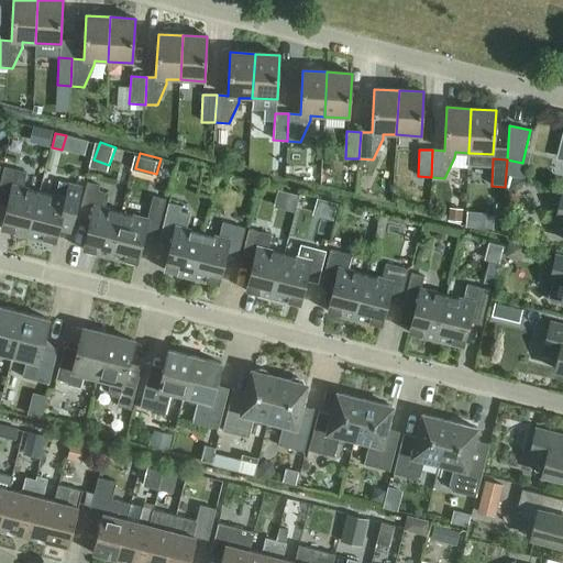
[(1,230),(28,236),(39,192),(22,189),(26,174),(4,168),(0,183),(0,197),(9,200),(1,230)]
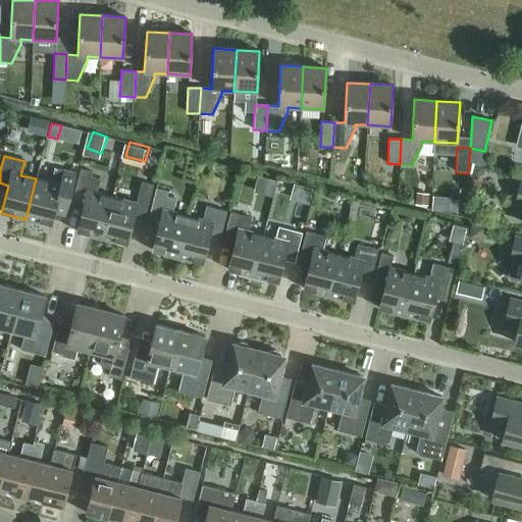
[(475,165),(472,175),(478,177),(483,174),(485,167),(475,165)]
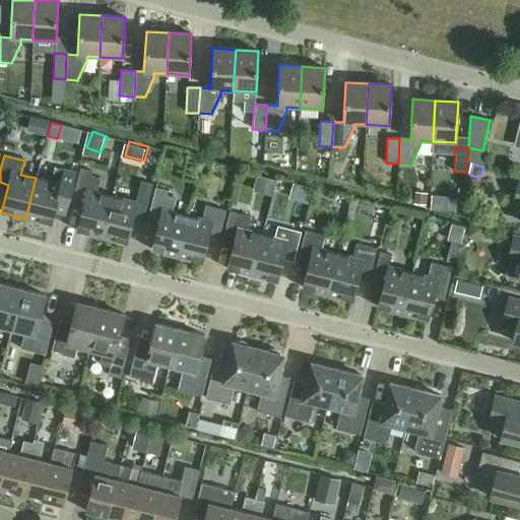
[(36,178),(25,218),(51,224),(53,213),(64,216),(75,173),(55,168),(51,182),(36,178)]
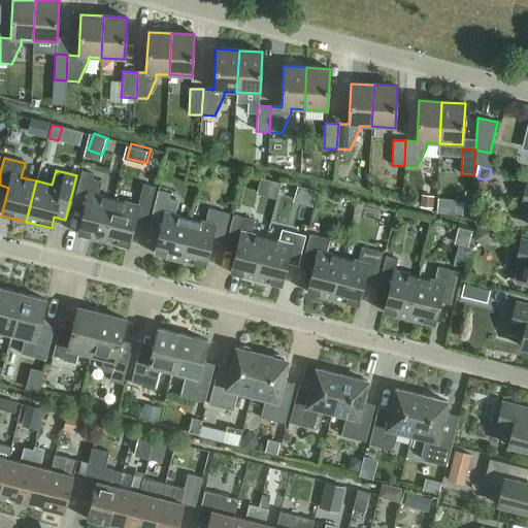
[(77,235),(103,241),(113,200),(98,196),(101,182),(92,179),(94,174),(81,171),(73,204),(85,206),(77,235)]
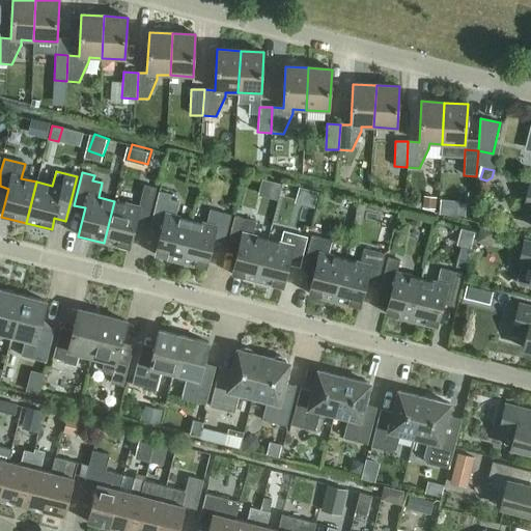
[(114,201),(104,243),(129,249),(136,221),(147,224),(157,189),(144,186),(139,207),(114,201)]
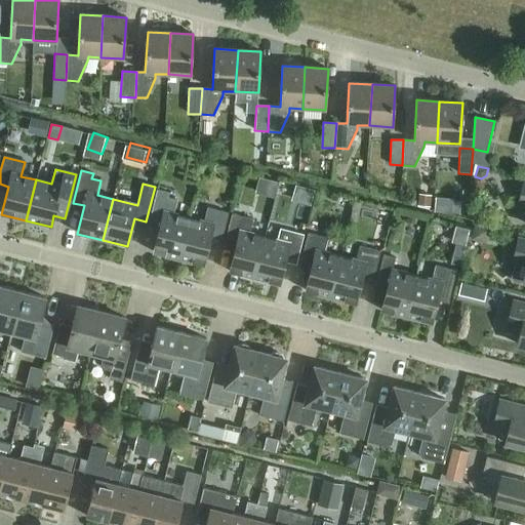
[(153,252),(178,258),(189,218),(173,214),(176,200),(167,198),(168,193),(157,190),(149,223),(160,225),(153,252)]
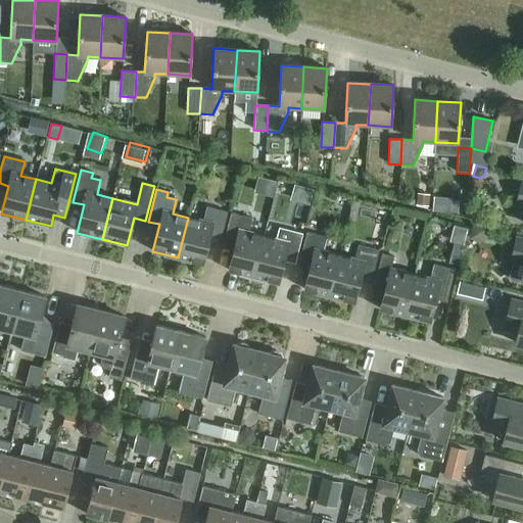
[(417,196),(416,205),(428,206),(429,197),(417,196)]
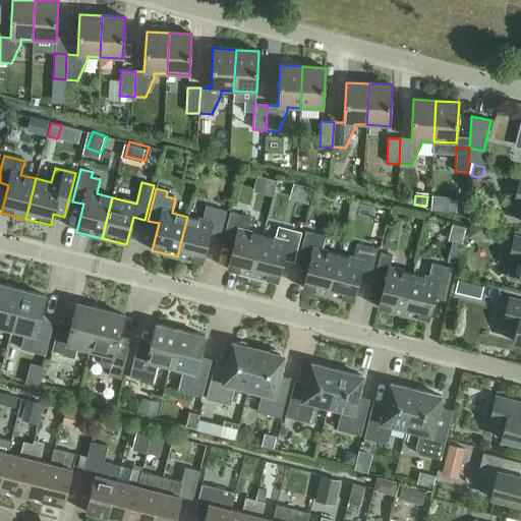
[(187,217),(177,256),(201,264),(209,236),(220,238),(226,212),(206,207),(203,221),(187,217)]
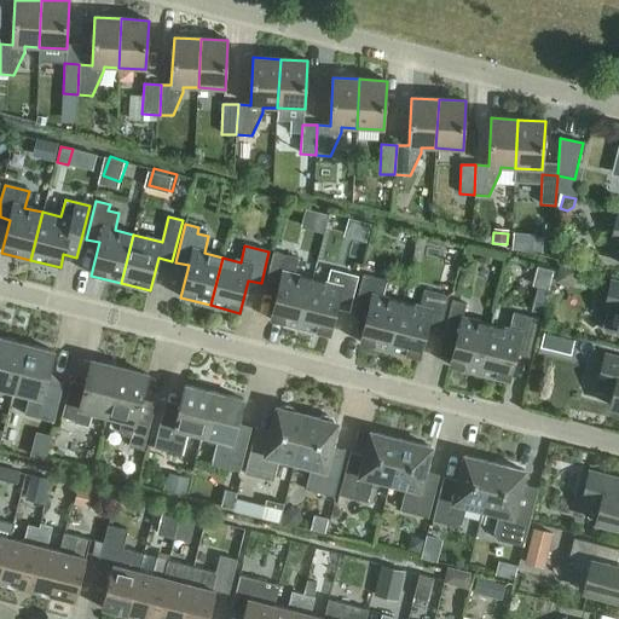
[(270,320),(300,328),(312,281),(294,276),(298,259),(273,253),(265,284),(278,288),(270,320)]
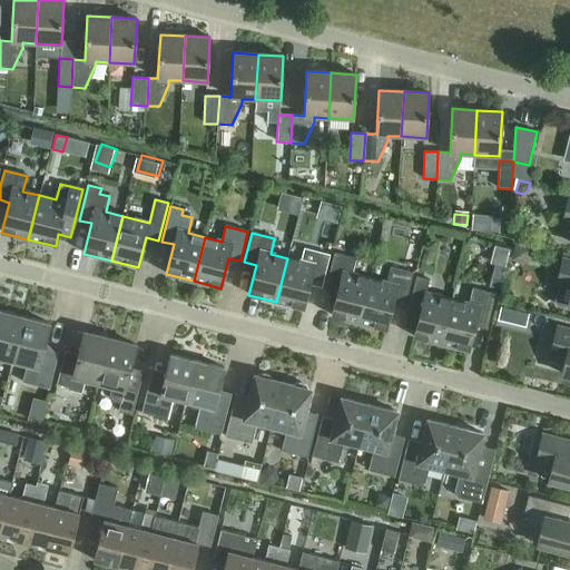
[(526,261),(528,249),(516,246),(513,257),(526,261)]
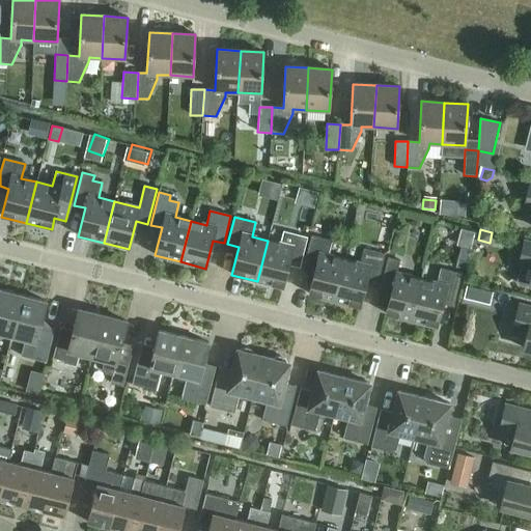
[(268,241),(257,281),(282,287),(289,259),(301,262),(307,238),(296,234),(292,247),(268,241)]
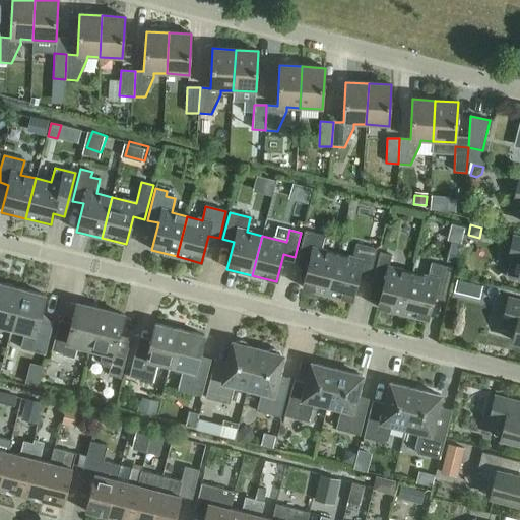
[(303,288),(327,295),(337,255),(322,251),(325,237),(305,232),(298,258),(309,261),(303,288)]
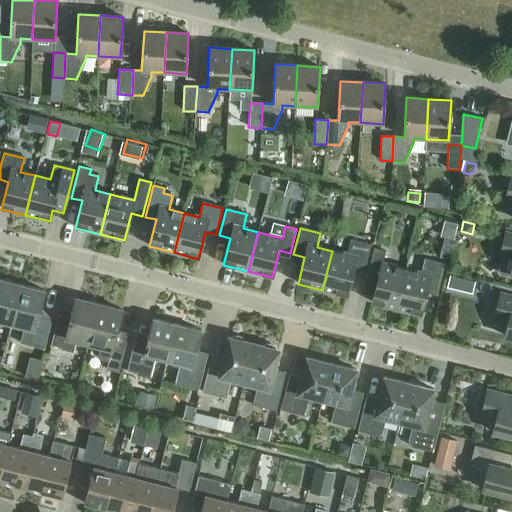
[(385,239),(388,231),(380,229),(377,237),(385,239)]
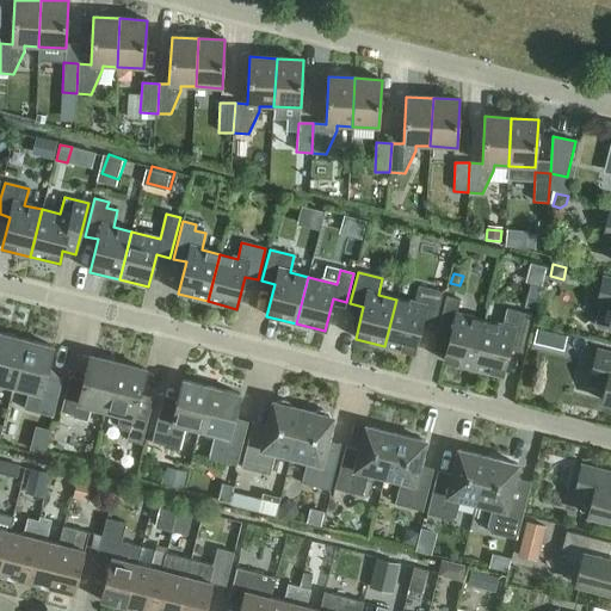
[(610,281),(603,278),(597,303),(599,304),(594,322),(598,328),(604,329),(609,326),(610,326),(610,281)]
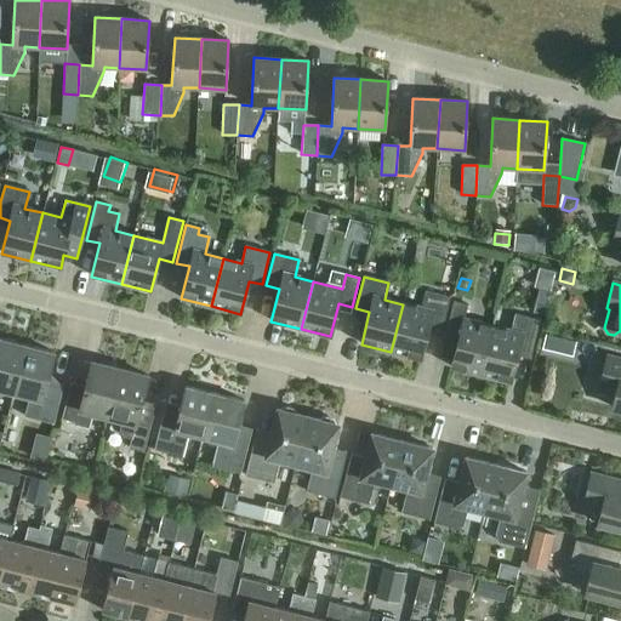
[(403,305),(391,352),(420,359),(428,326),(442,330),(450,298),(425,291),(421,308),(403,305)]
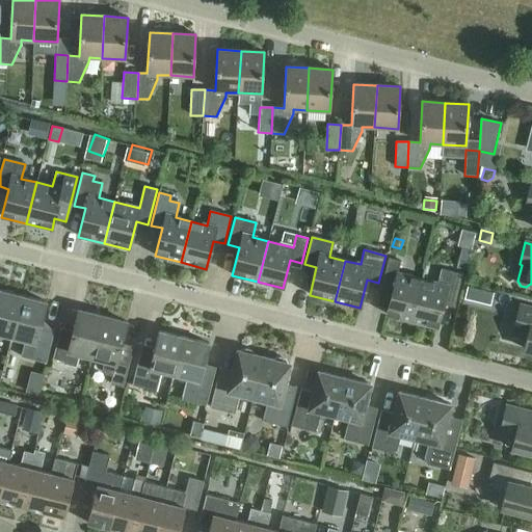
[(468,268),(471,257),(461,255),(458,266),(468,268)]
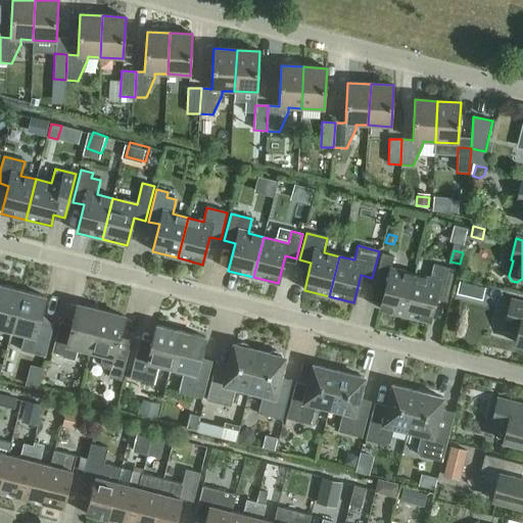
[(380,310),(405,316),(415,275),(390,269),(393,257),(382,254),(376,279),(387,282),(380,310)]
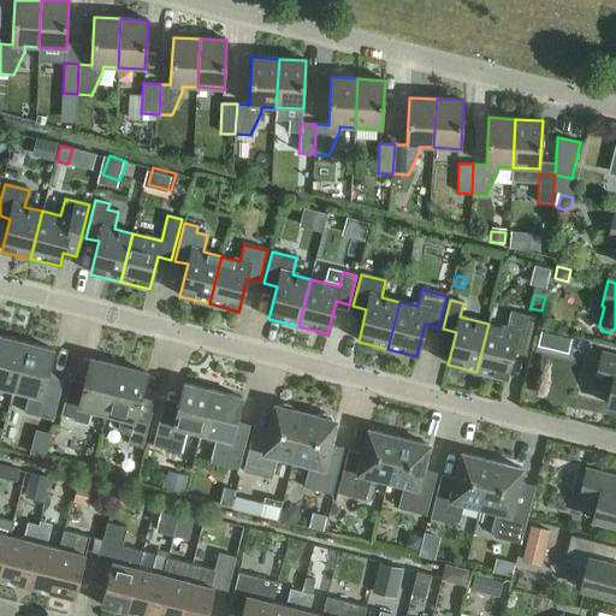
[(489,324),(477,372),(505,379),(514,347),(527,350),(535,318),(510,312),(507,329),(489,324)]
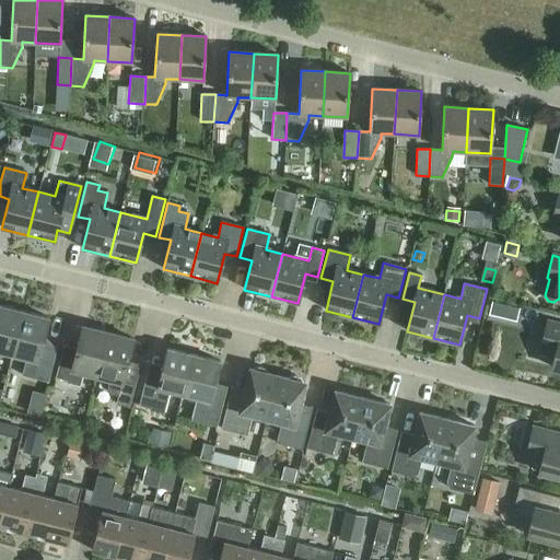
[(501,318),(504,305),(491,302),(489,315),(501,318)]
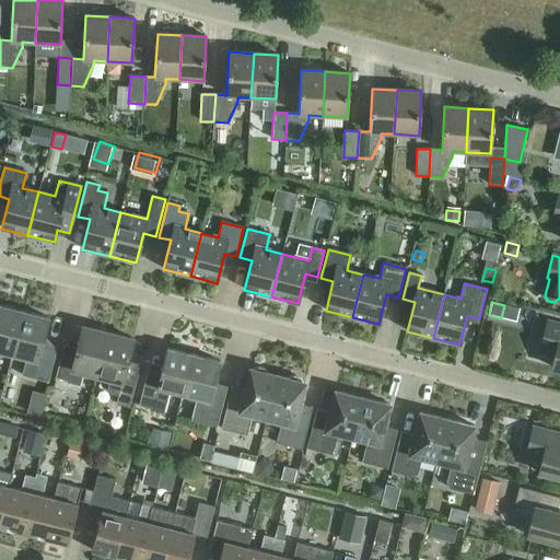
[(0,352),(12,356),(23,312),(0,305),(0,352)]
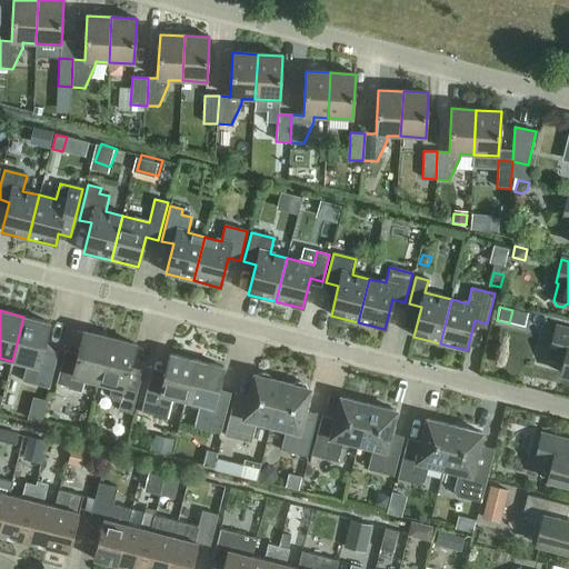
[(23,317),(12,361),(27,365),(22,381),(49,389),(58,355),(42,351),(50,323),(23,317)]
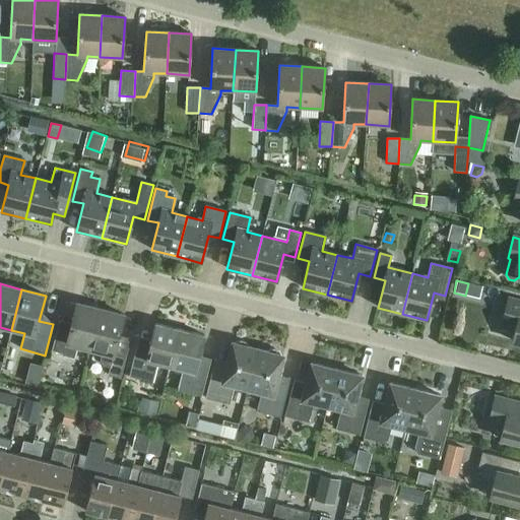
[(519,301),(508,298),(501,324),(515,328),(512,341),(519,343),(519,301)]
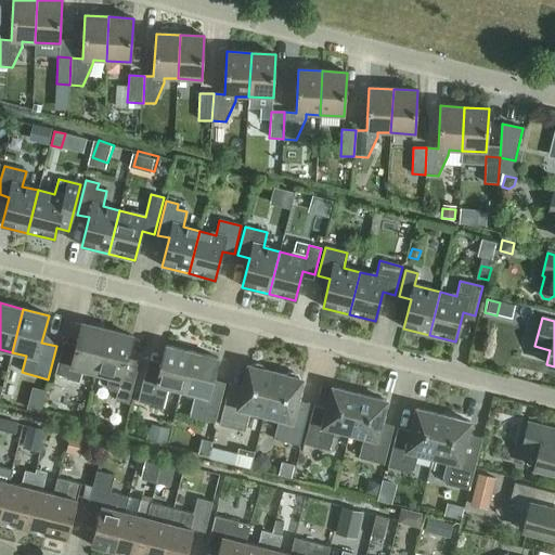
[(82,370),(97,373),(107,331),(81,324),(76,346),(64,343),(55,375),(67,377),(66,381),(79,384),(82,370)]
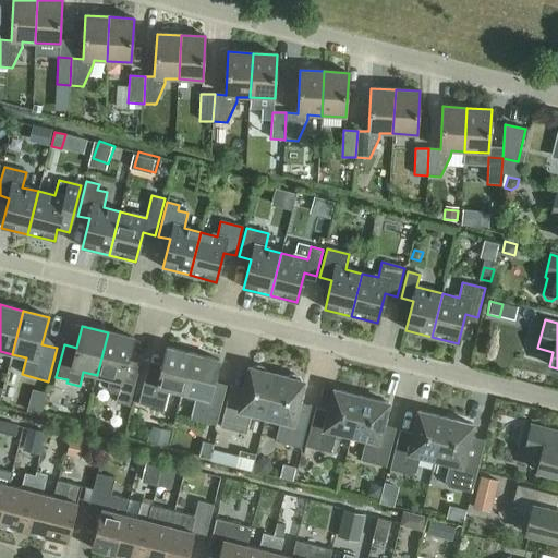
[(108,332),(97,375),(110,378),(108,387),(111,392),(119,395),(114,409),(128,412),(140,364),(128,361),(133,339),(108,332)]
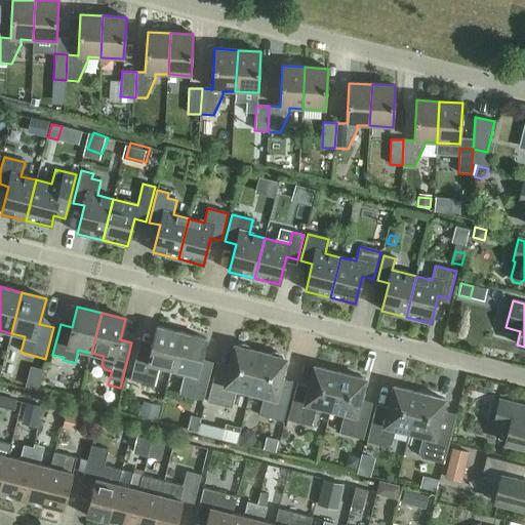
[(159,367),(171,370),(180,333),(156,327),(149,356),(137,353),(130,380),(154,387),(159,367)]
